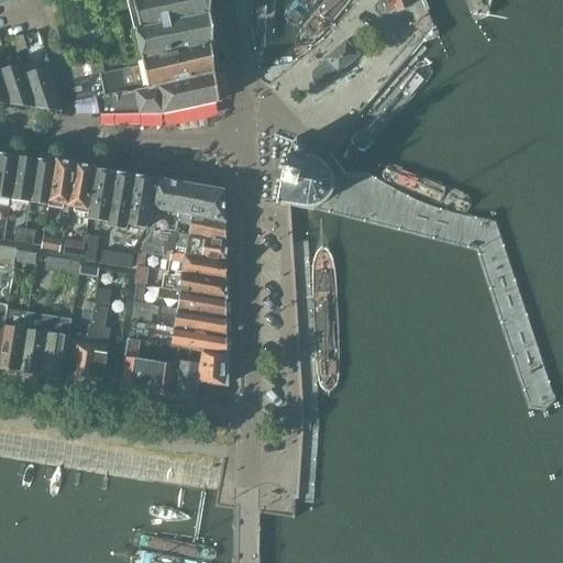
[(208,14),(208,0),(133,0),(141,29),(135,30),(142,58),(211,43),(208,14)]
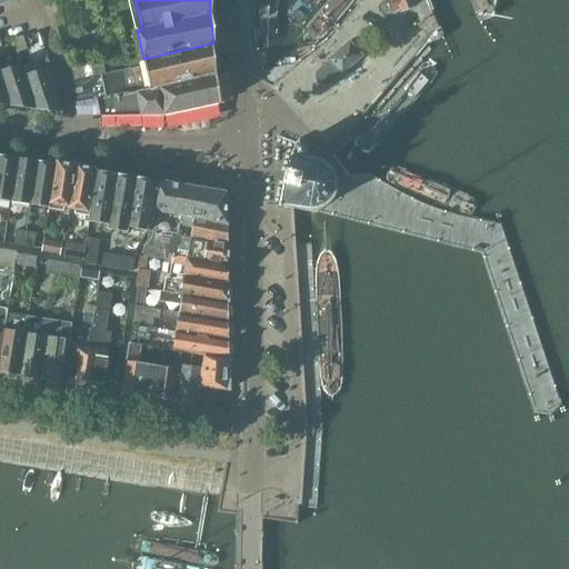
[(258,0),(259,29),(269,36),(279,30),(277,0),(258,0)]
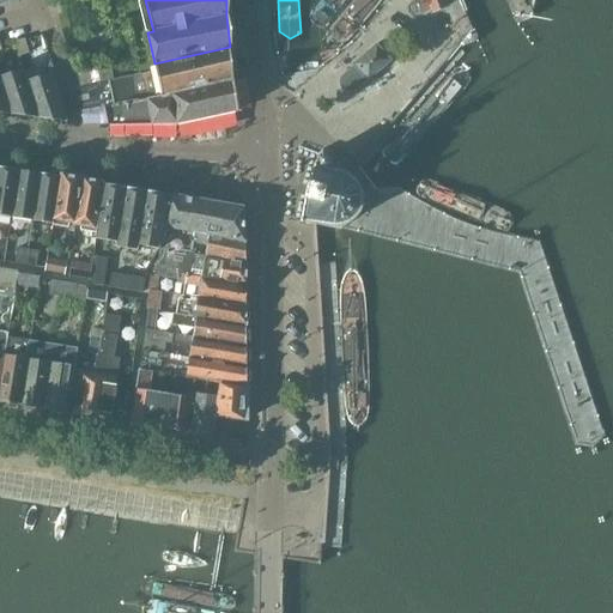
[(356,0),(327,34),(329,49),(341,48),(354,38),(383,0),(356,0)]
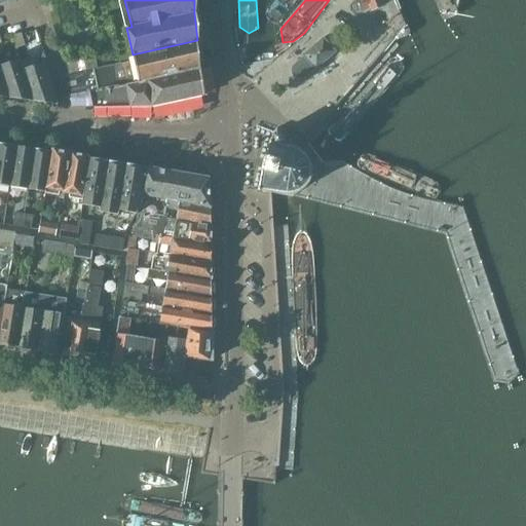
[(362,13),(363,11),(358,0),(352,0),(350,2),(349,5),(350,9),(351,12),(354,14),(359,15),(362,13)]
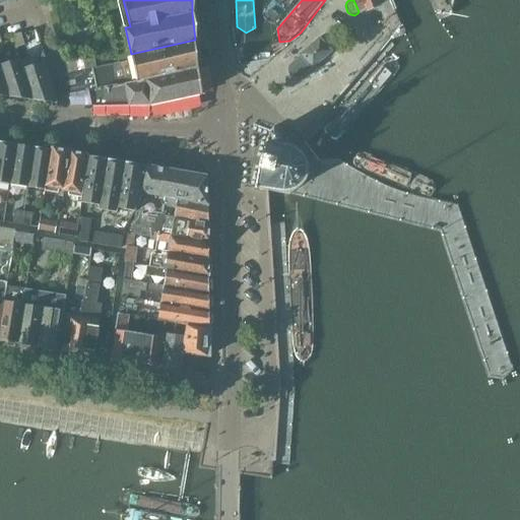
[(353,0),(359,12),(366,9),(367,11),(374,8),(376,8),(378,7),(380,6),(377,0),(353,0)]
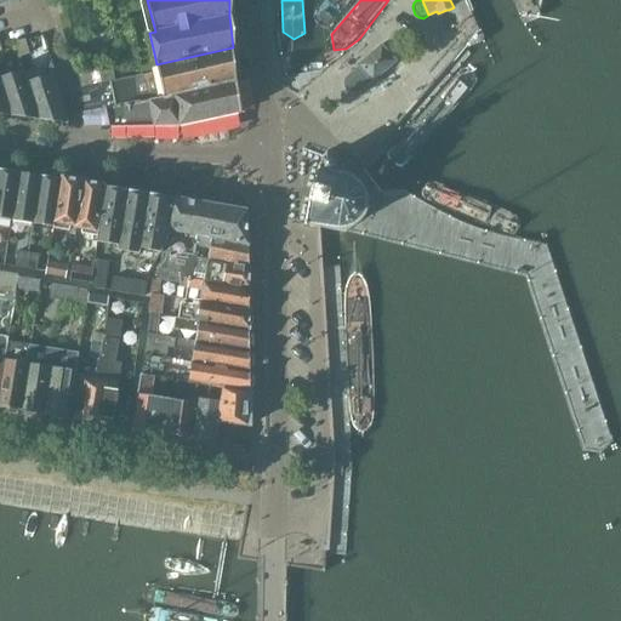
[(26,40),(16,43),(20,57),(29,53),(26,40)]
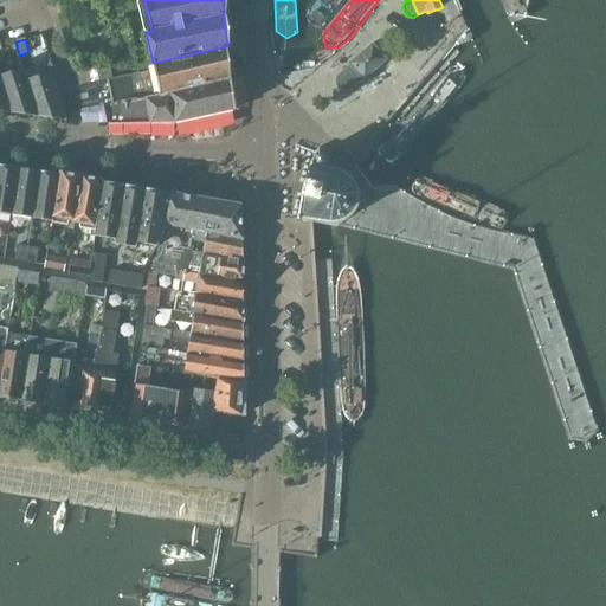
[(337,78),(337,81),(337,83),(337,86),(340,88),(341,89),(343,90),(346,91),(348,91),(350,90),(353,89),(363,79),(365,81),(388,60),(374,44),(350,64),(352,65),(340,75),(339,76),(337,78)]
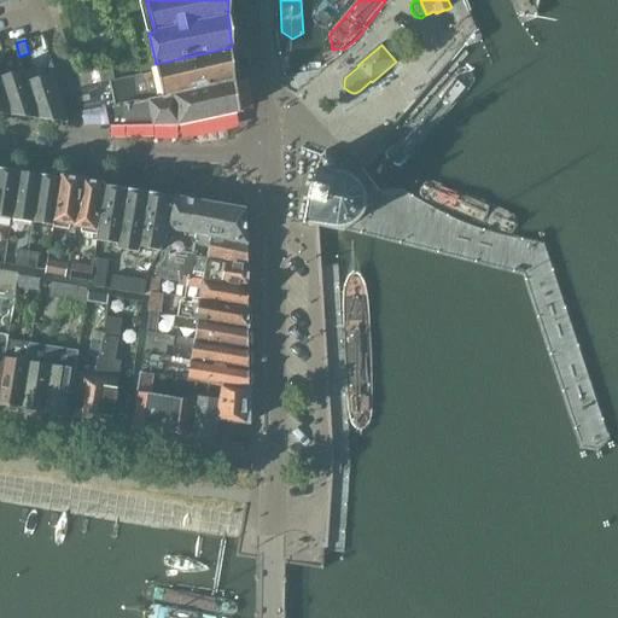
[(157,71),(110,82),(115,105),(235,82),(232,47),(156,64),(157,71)]
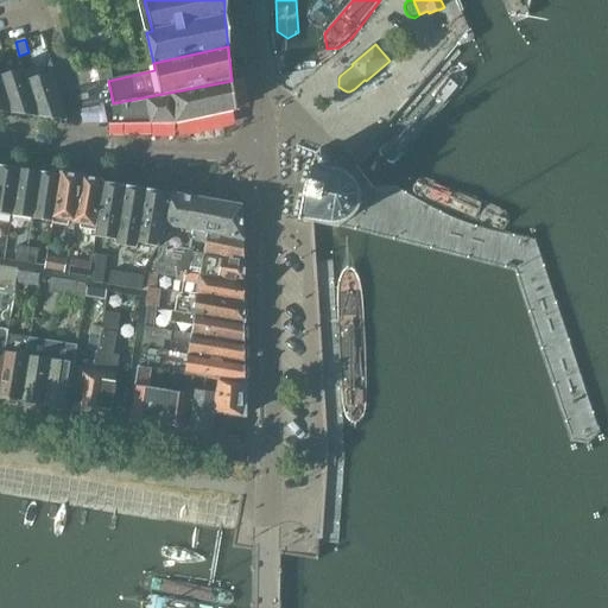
[(111,64),(77,73),(81,86),(114,77),(111,64)]
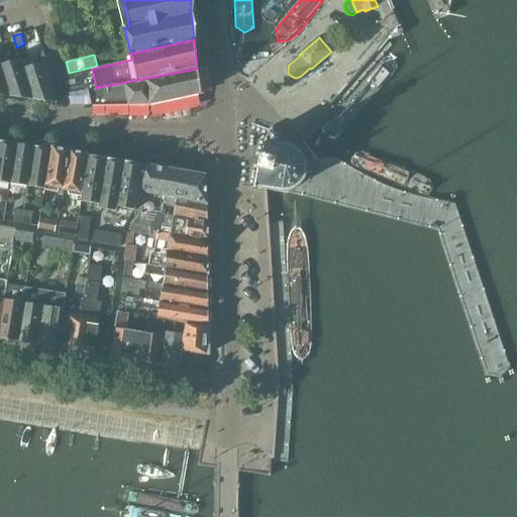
[(34,101),(24,68),(21,59),(1,65),(10,98),(31,101),(34,101)]
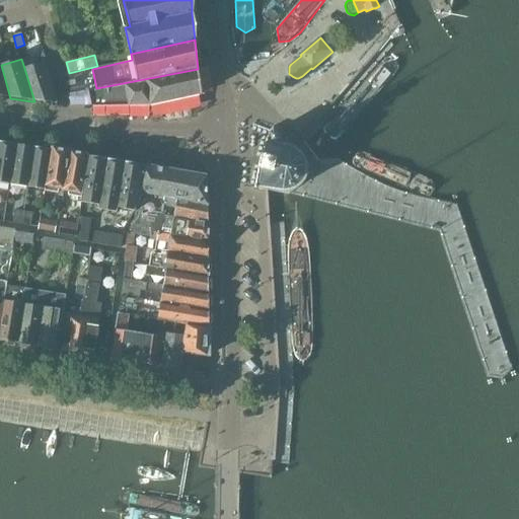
[(45,62),(24,68),(34,101),(58,104),(45,62)]
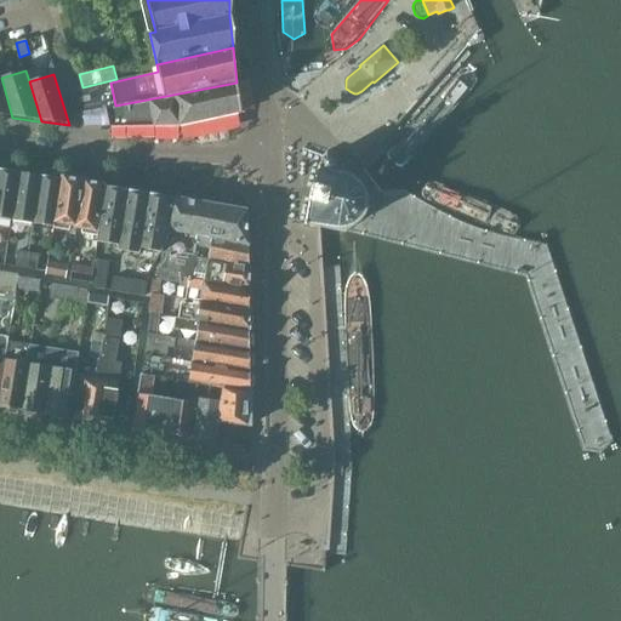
[(0,115),(12,118),(1,78),(0,75),(0,115)]
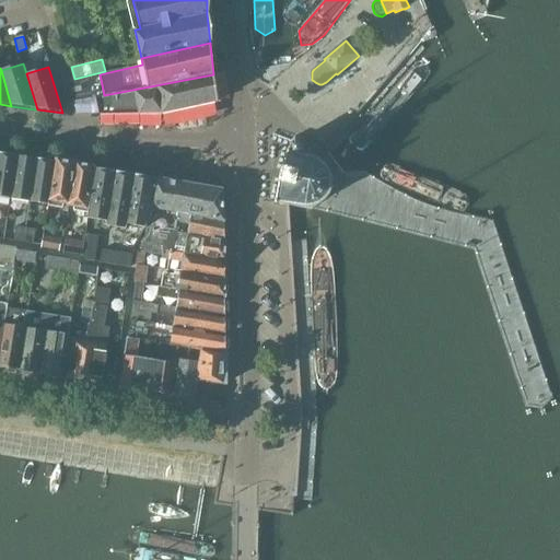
[(100,74),(88,78),(92,98),(96,97),(100,108),(101,114),(162,114),(218,102),(213,74),(104,95),(100,74)]
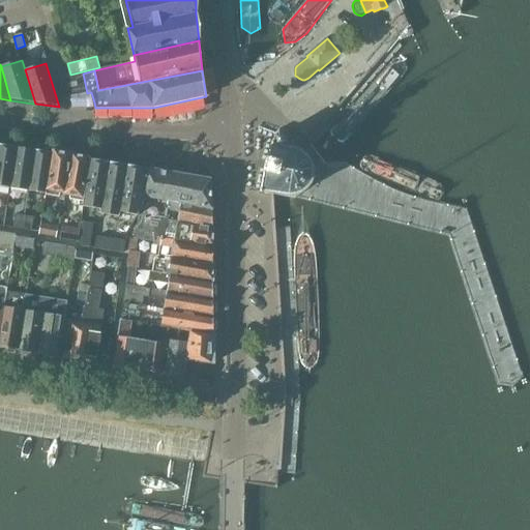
[(268,163),(261,193),(295,199),(304,195),(312,187),(314,178),(314,169),(308,160),(302,152),(280,130),(276,133),(268,163)]
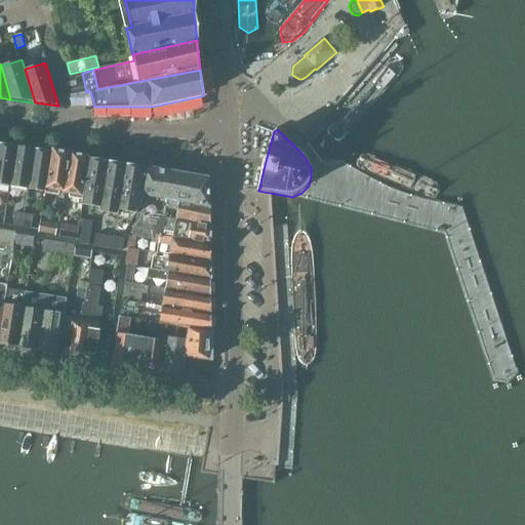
[(0,144),(0,185),(10,187),(16,147),(0,144)]
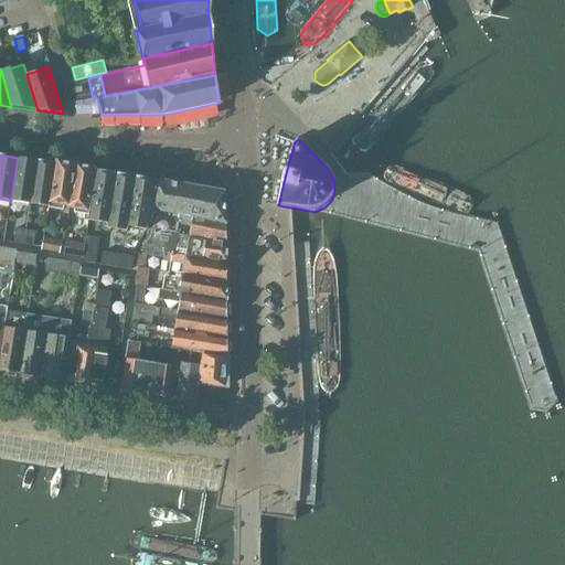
[(18,158),(11,201),(31,204),(38,161),(18,158)]
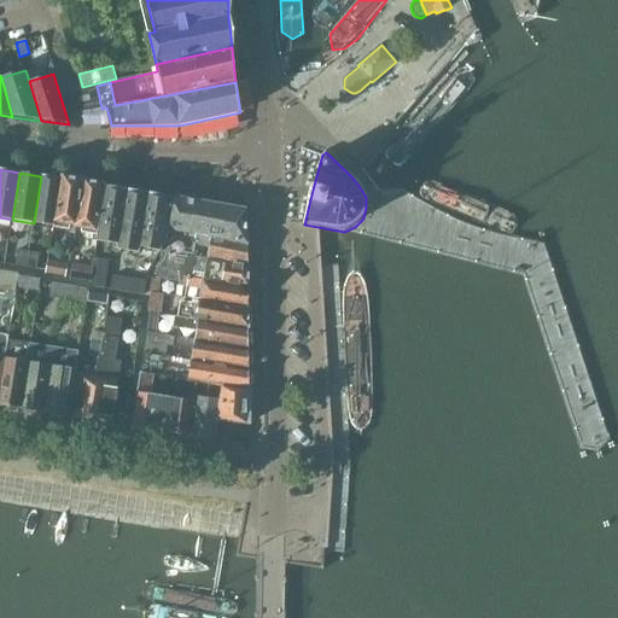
[(41,176),(34,223),(54,227),(63,180),(41,176)]
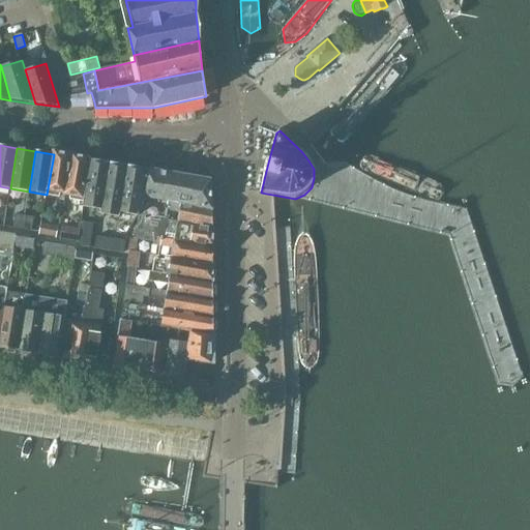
[(66,195),(74,157),(54,154),(47,195),(47,196),(60,198),(61,194),(66,195)]
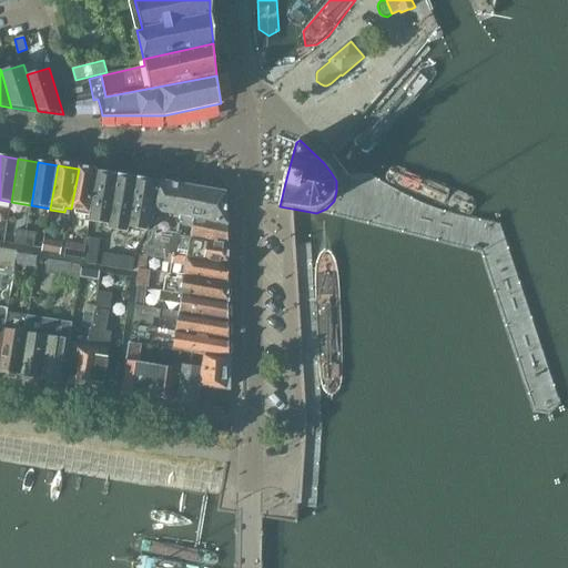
[(79,169),(71,209),(75,210),(75,214),(90,216),(98,172),(79,169)]
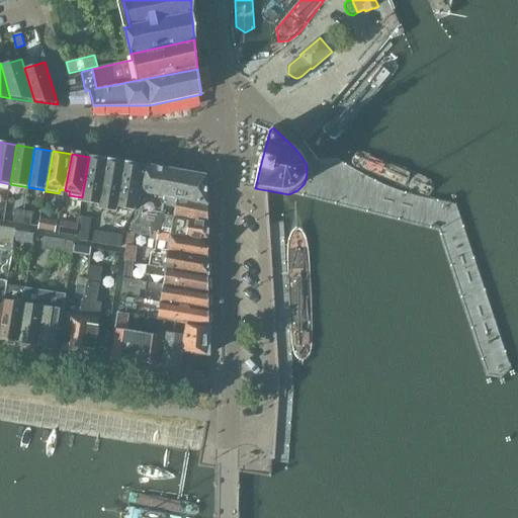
[(144,165),(106,159),(89,157),(82,197),(81,202),(99,205),(98,209),(117,212),(118,208),(136,211),(136,209),(144,165)]
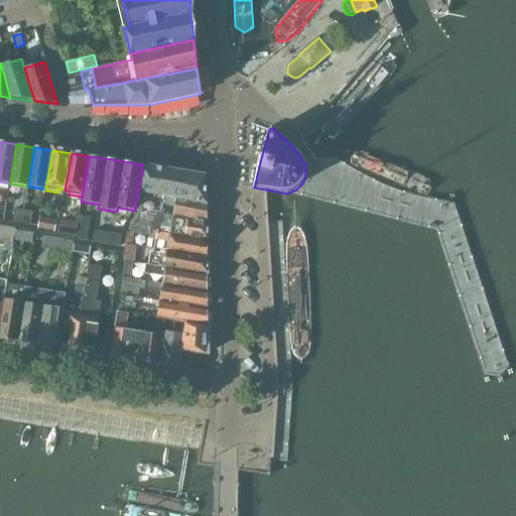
[(203,174),(143,164),(135,209),(147,211),(148,212),(163,215),(164,215),(166,205),(169,206),(171,195),(206,201),(206,177),(203,174)]
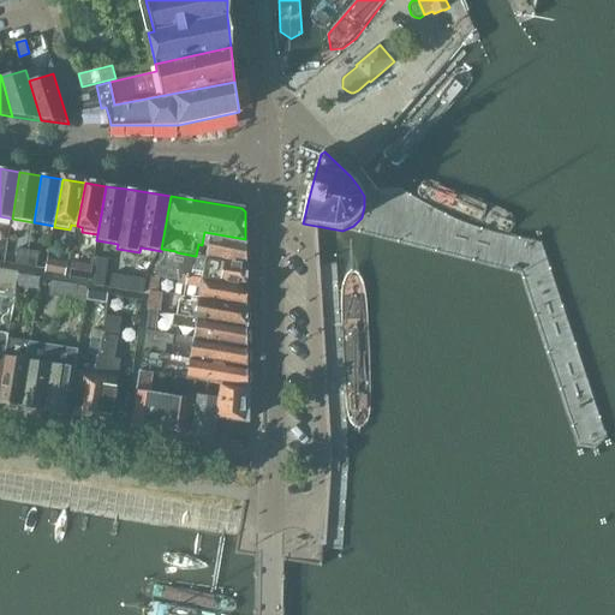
[(245,239),(204,232),(202,245),(209,246),(207,257),(246,266),(245,239)]
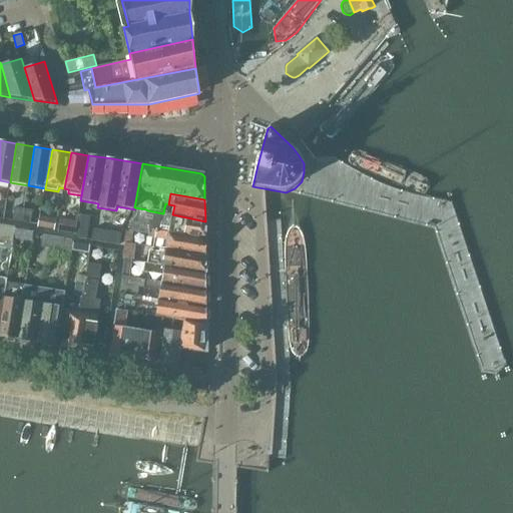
[(13,221),(21,222),(23,209),(15,208),(13,221)]
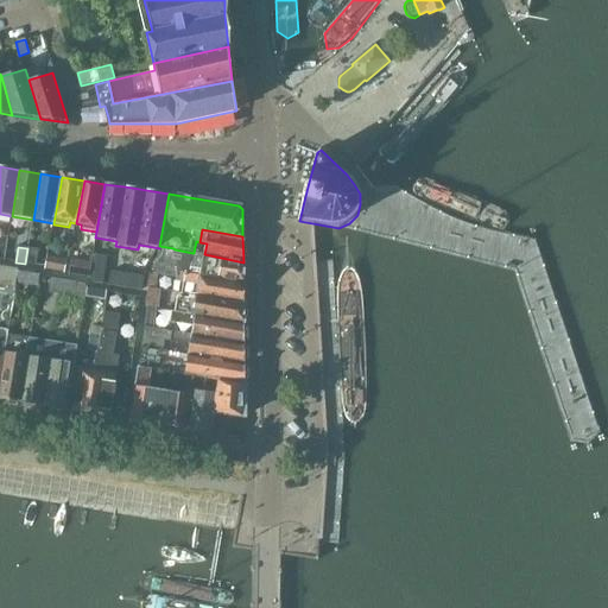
[(38,249),(27,248),(25,264),(36,265),(38,249)]
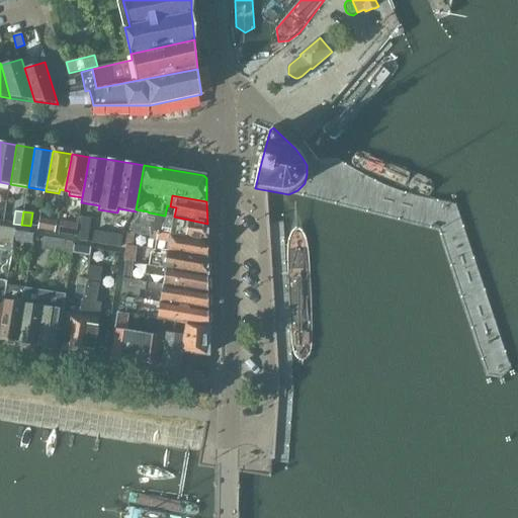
[(164,216),(161,233),(207,242),(207,224),(174,217),(165,216),(164,216)]
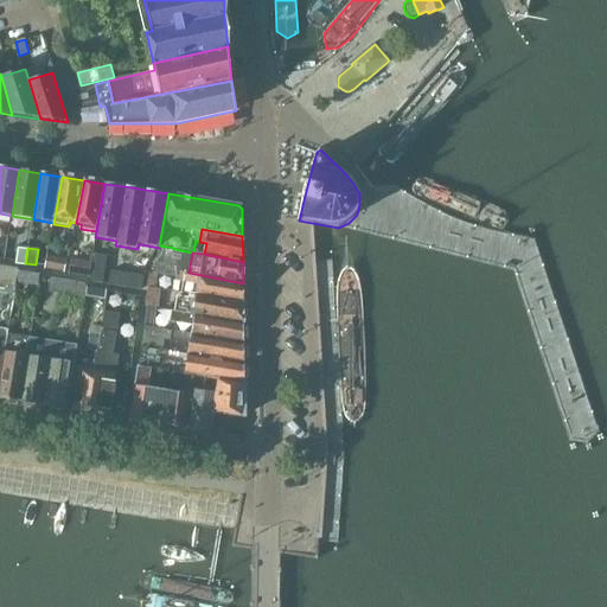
[(48,259),(45,269),(64,272),(66,261),(48,259)]
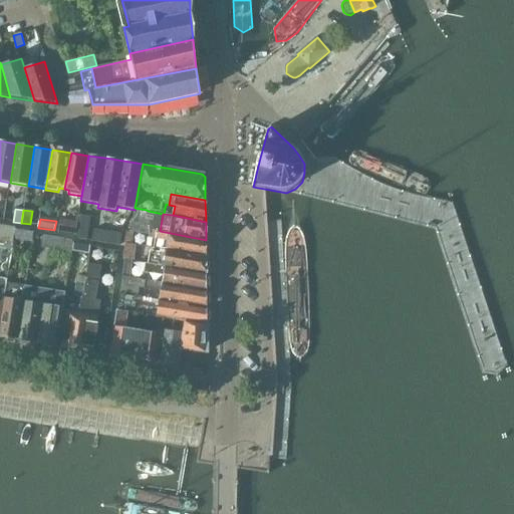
[(59,232),(75,235),(77,223),(61,219),(59,232)]
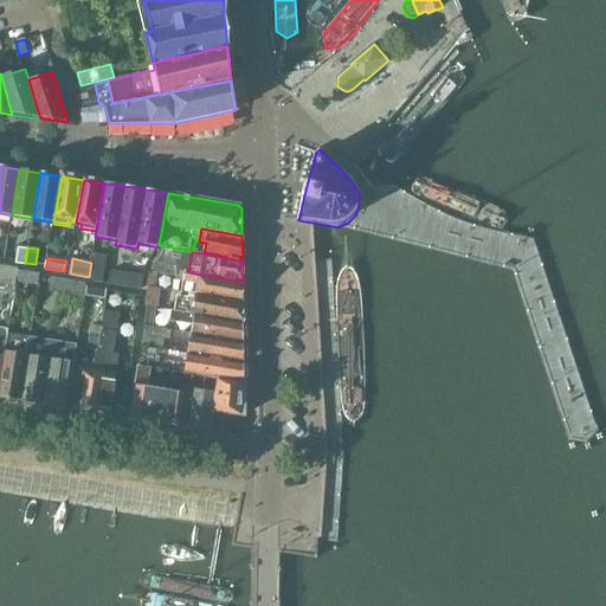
[(155,262),(153,274),(175,277),(175,276),(176,271),(178,265),(155,262)]
